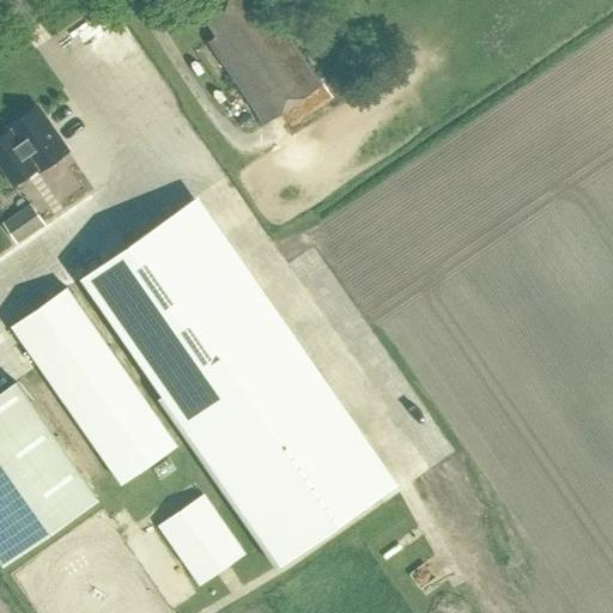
[(321,85),(279,24),(275,26),(265,11),(259,14),(248,0),(214,0),(200,10),(217,35),(207,42),(263,125),(321,85)]
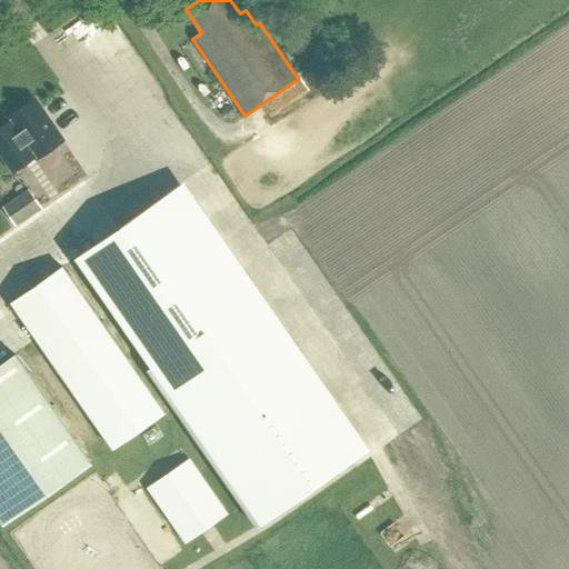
[(63,140),(35,98),(8,117),(10,120),(0,127),(0,151),(13,171),(36,156),(37,158),(63,140)]
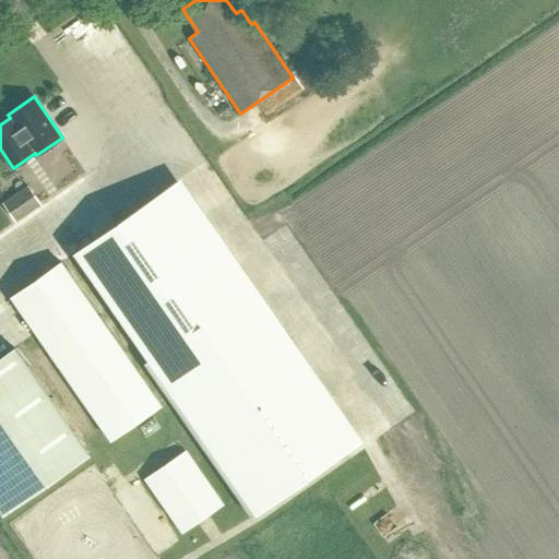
[(3,177),(11,188),(24,179),(16,168),(3,177)]
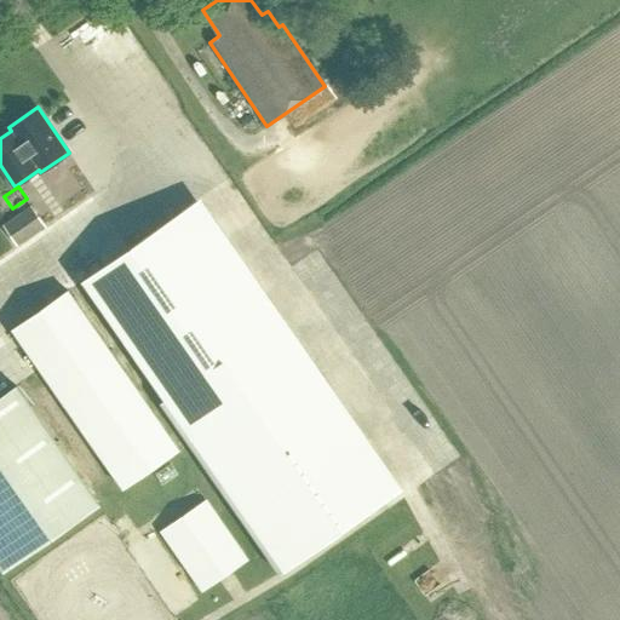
[(200,199),(82,281),(283,570),(402,488),(200,199)]
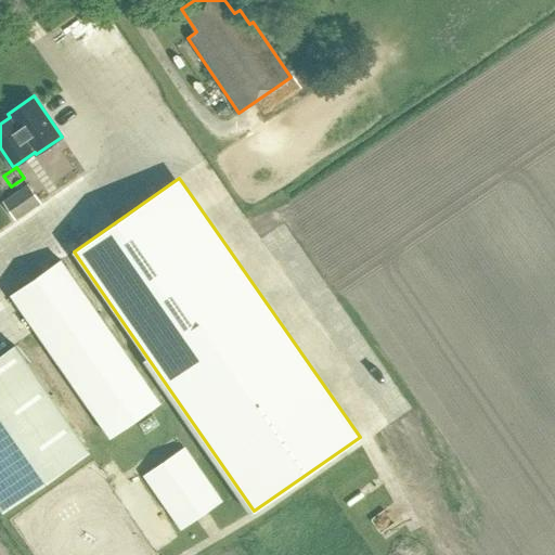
[(2,199),(15,219),(41,201),(28,182),(2,199)]
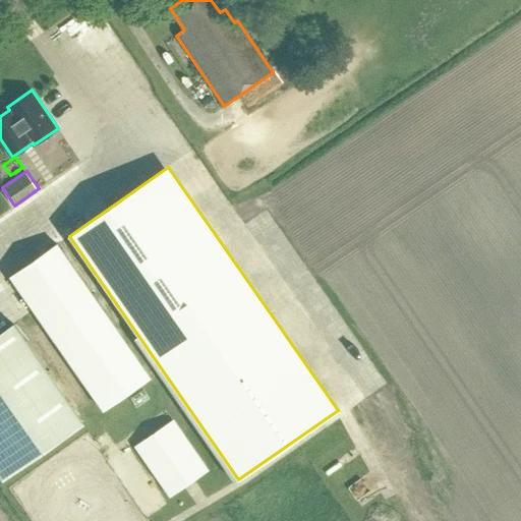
[(103,410),(151,378),(57,243),(10,277),(103,410)]
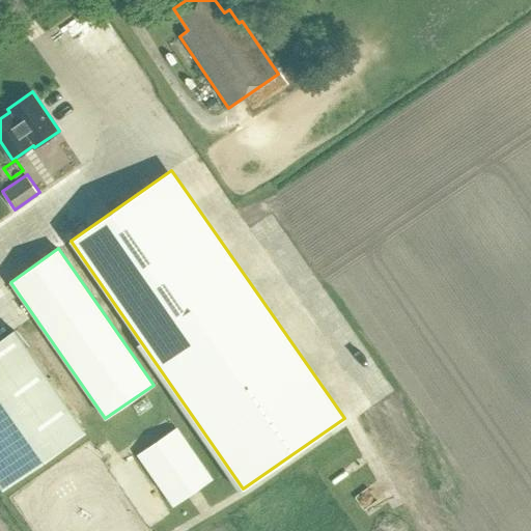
[(89,439),(18,333),(0,344),(0,490),(4,497),(89,439)]
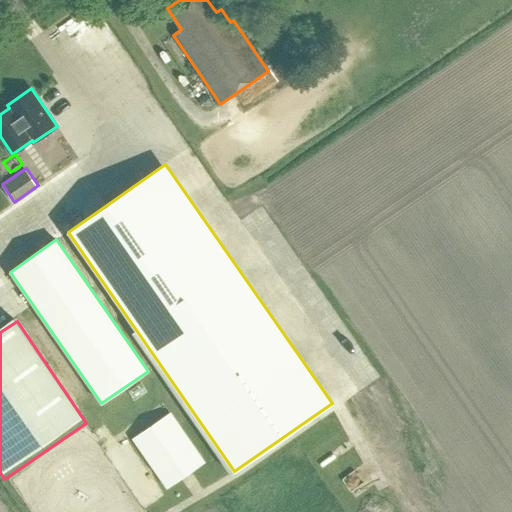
[(170,414),(134,439),(167,487),(203,462),(170,414)]
